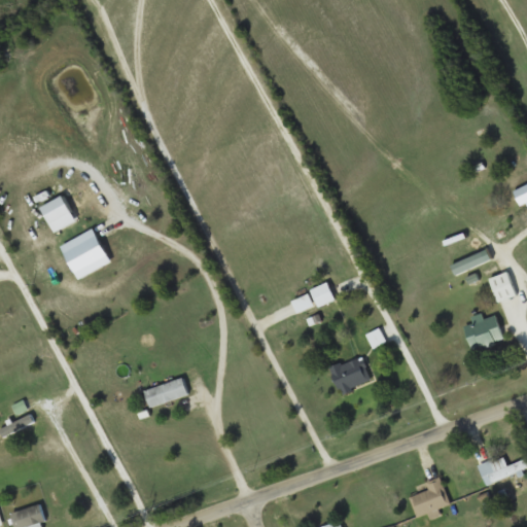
[(526,201),(526,192),(507,203),(511,209),(526,201)]
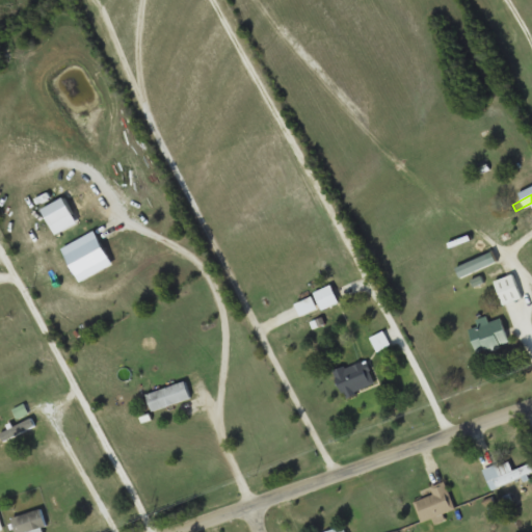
[(520,273),(494,283),(503,306),(528,295),(520,273)]
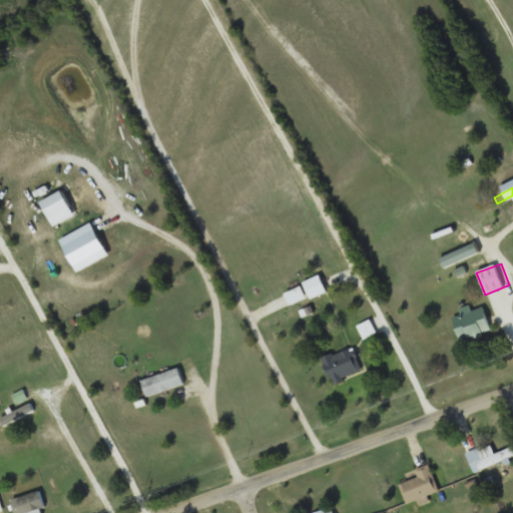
[(329,291),(322,276),(286,291),(293,306),(329,291)]
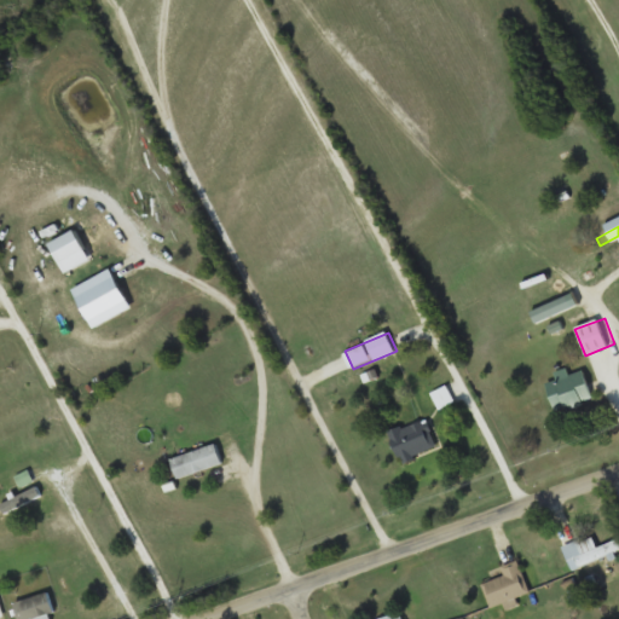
[(555,372),(557,379),(547,383),(557,412),(595,397),(584,369),(571,375),(567,366),(555,372)]
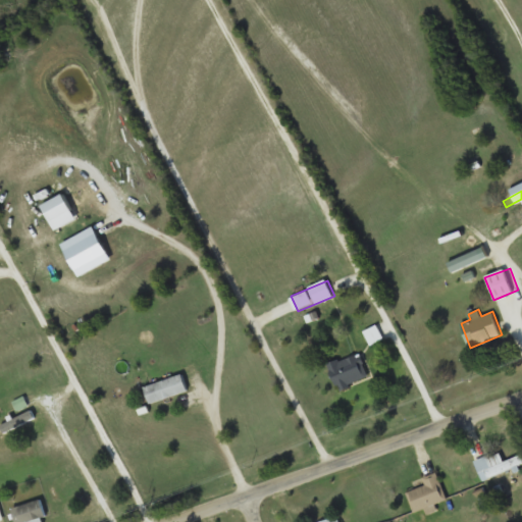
[(340,390),(370,376),(359,352),(328,365),(340,390)]
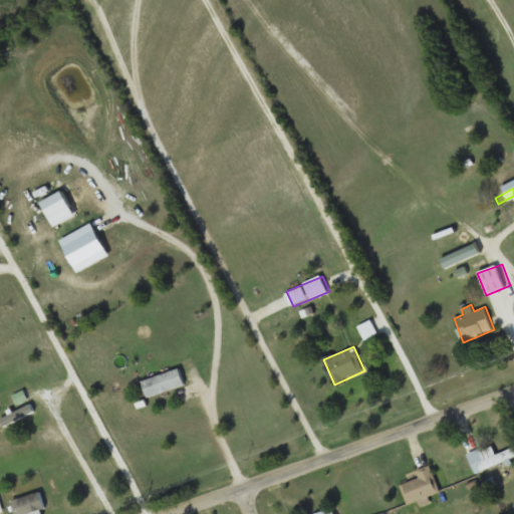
[(141,381),(146,398),(187,384),(181,367),(141,381)]
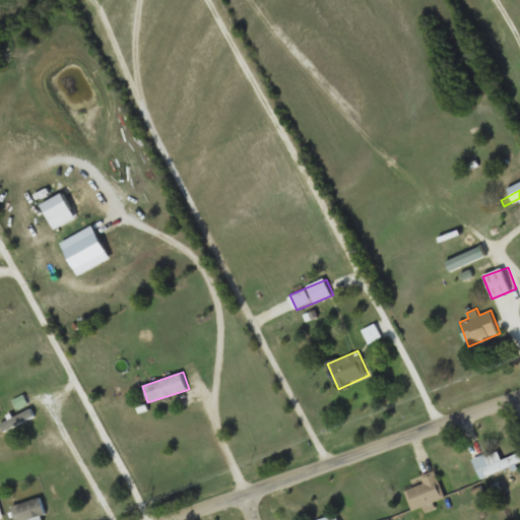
[(472,459),(479,478),(519,463),(519,452),(503,459),(500,450),(472,459)]
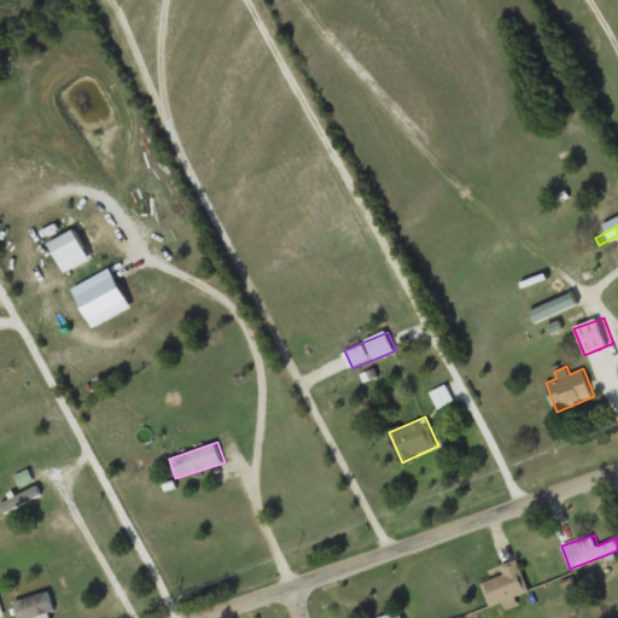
[(505,575),(482,583),(490,606),(530,593),(519,560),(502,566),(505,575)]
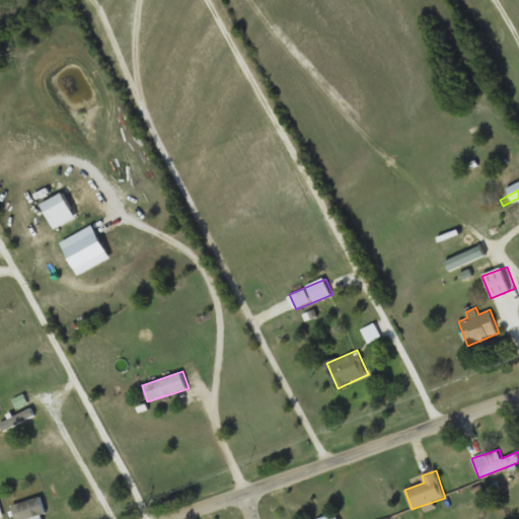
[(27,518),(48,511),(41,495),(11,507),(16,518),(27,518)]
